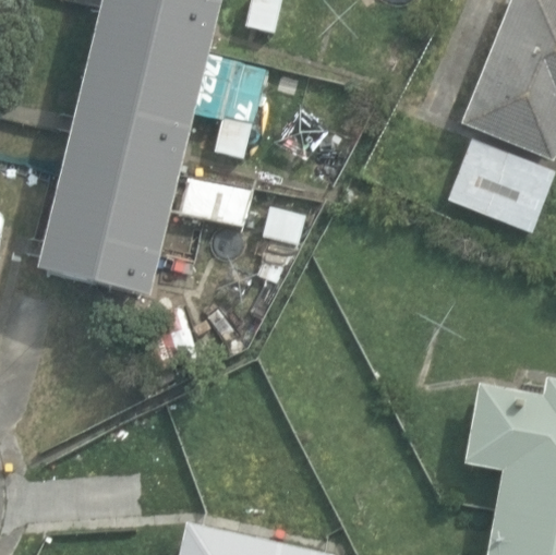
[(109,288),(147,297),(178,172),(207,49),(218,0),(97,0),(96,5),(65,132),(33,269),(109,288)]
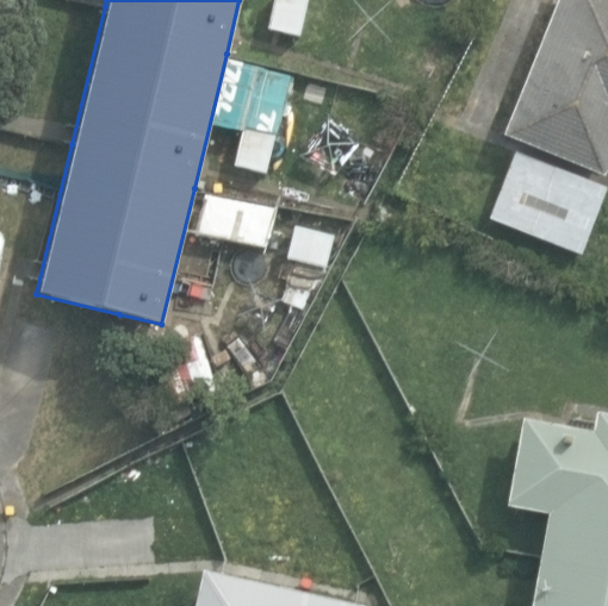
[(273,0),(267,26),(301,35),(309,0),(273,0)]
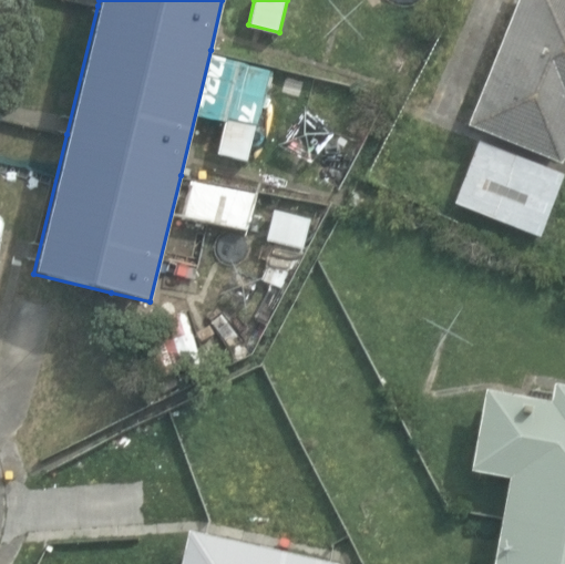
[(517,0),(466,125),(563,164),(564,160),(564,0),(517,0)]
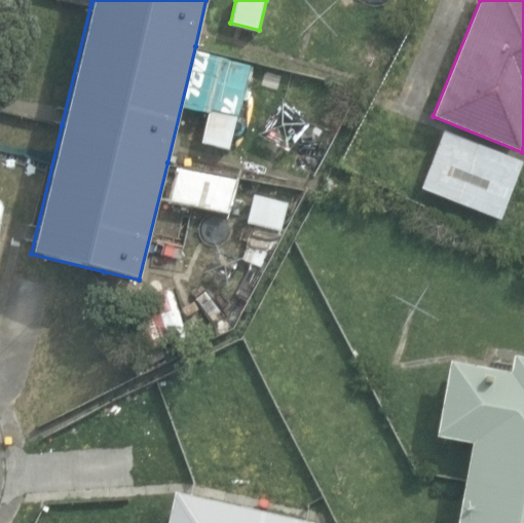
[(202,142),(230,149),(238,115),(210,108),(202,142)]
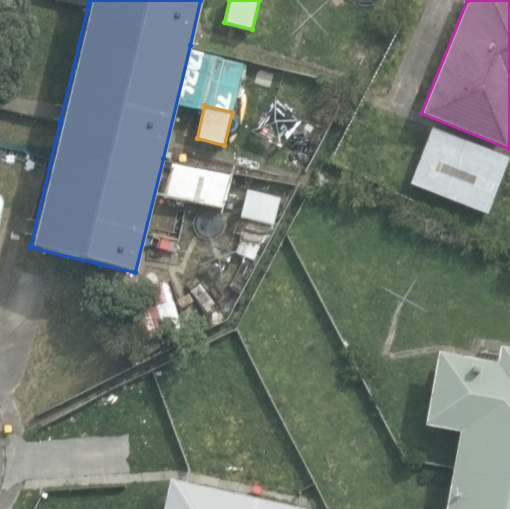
[(489,213),(509,161),(509,155),(432,127),(411,183),(489,213)]
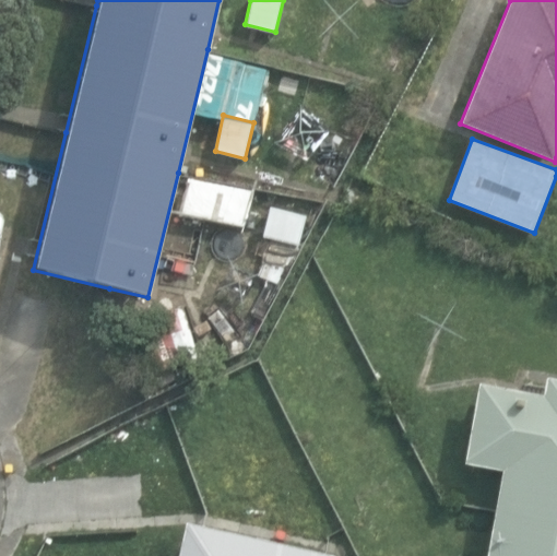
[(255,190),(189,178),(181,213),(248,226),(255,190)]
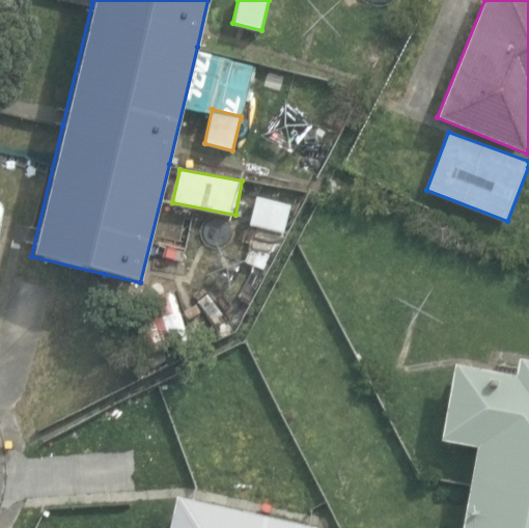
[(250,224),(285,232),(291,203),(257,196),(250,224)]
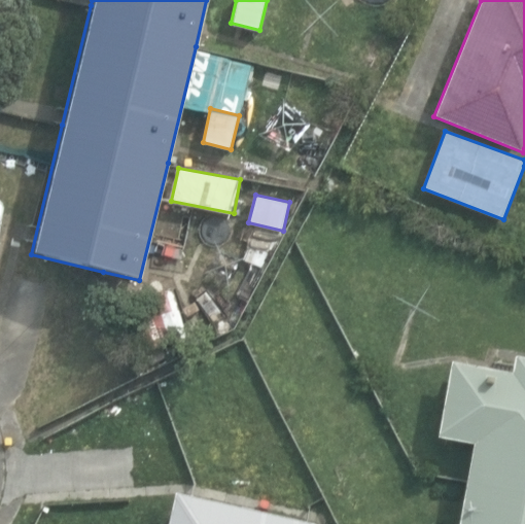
[(436,437),(473,444),(457,523),(524,523),(524,356),(515,354),(511,372),(450,360),(436,437)]
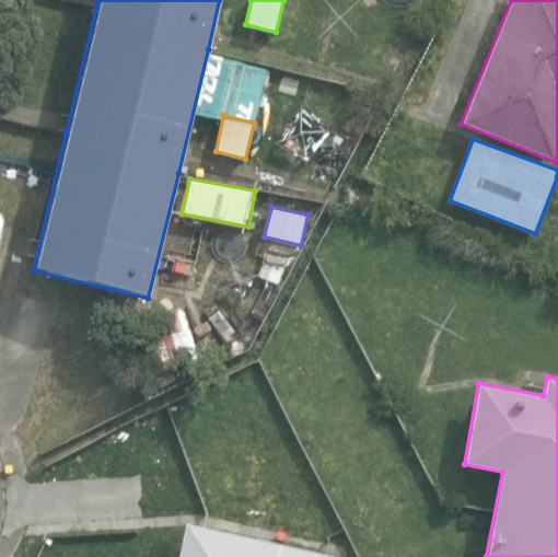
[(334,556),(207,529),(187,524),(179,556),(334,556)]
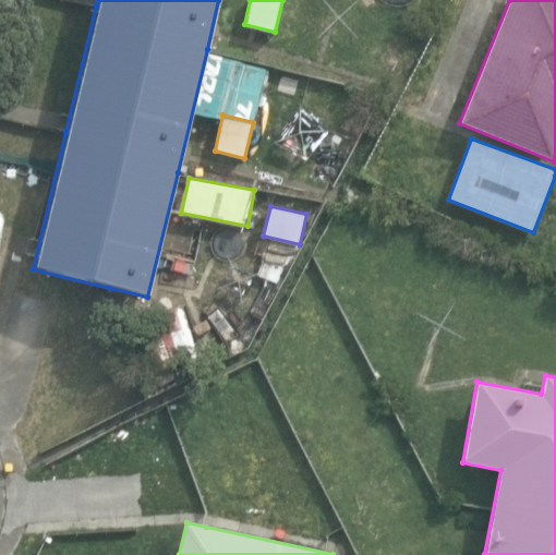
All buildings are outlined.
